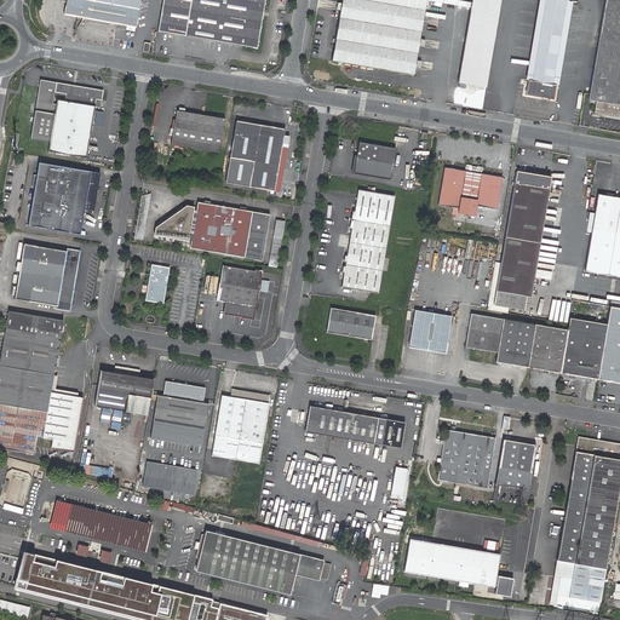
[(121,24),(136,27),(139,0),(65,0),(64,15),(121,24)]
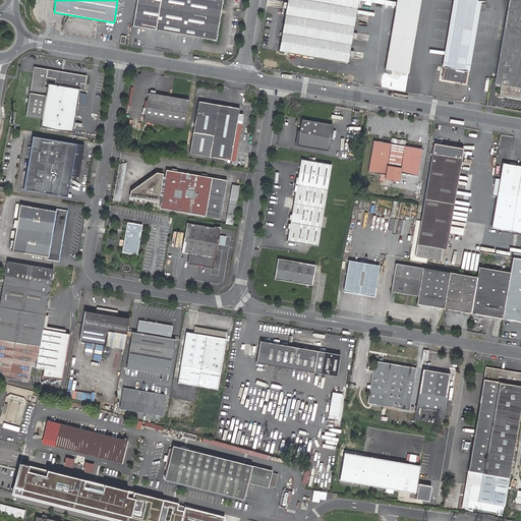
[(162,32),(178,34),(204,38),(216,41),(221,12),(221,10),(222,0),(136,0),(132,26),(140,27),(157,31),(162,32)]
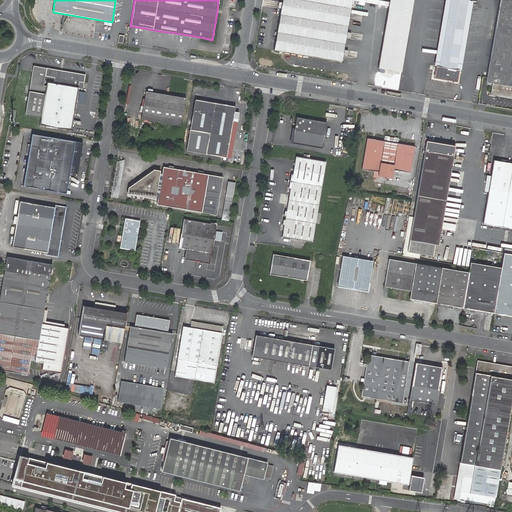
[(282,0),(277,31),(274,48),(274,50),(282,51),(342,62),(345,42),(352,0),(282,0)]
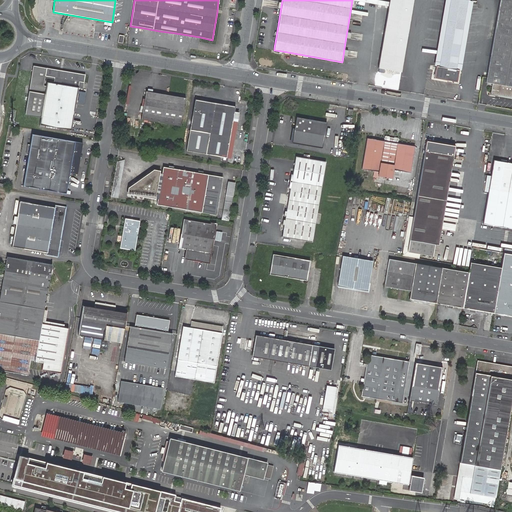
[(413,0),(389,0),(388,9),(384,30),(383,36),(381,53),(379,60),(378,68),(401,72),(413,0)]
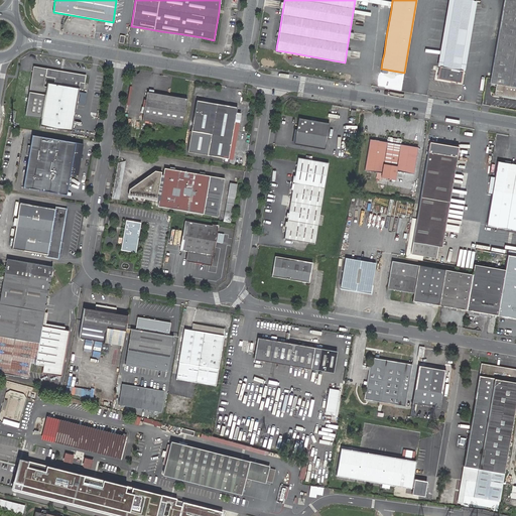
[(452,0),(440,67),(439,67),(437,79),(461,83),(463,71),(461,71),(473,0),(471,0),(452,0)]
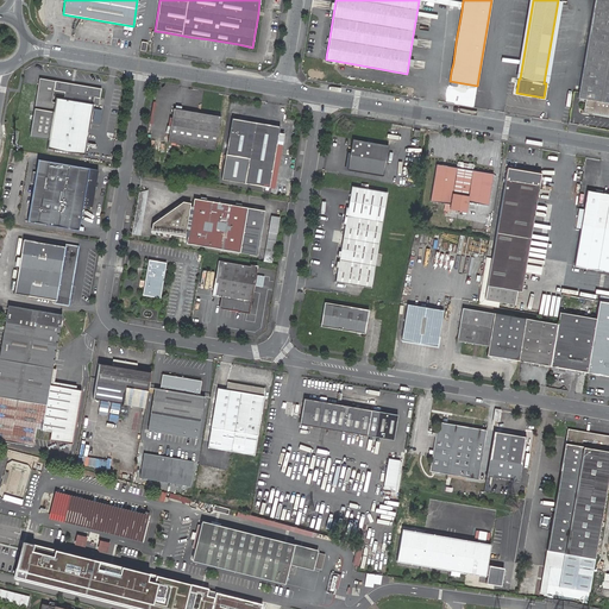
[(529,0),(516,79),(519,79),(520,79),(533,0),(529,0)]
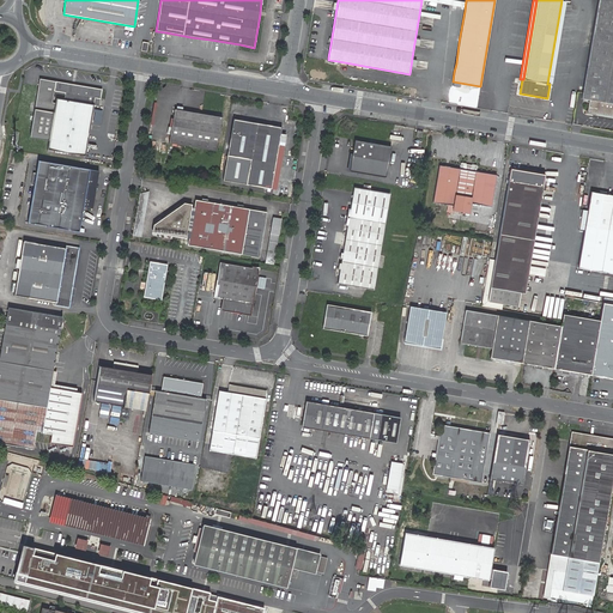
[(547,84),(550,84),(552,84),(566,1),(562,0),(547,84)]
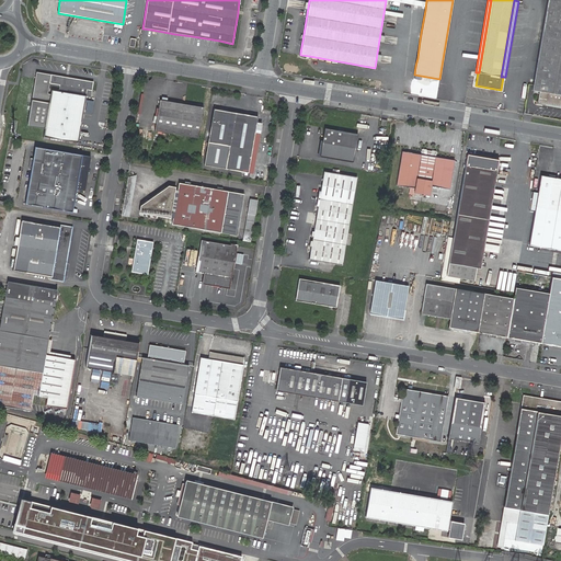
[(560,0),(548,0),(533,90),(539,91),(560,94),(560,0)]
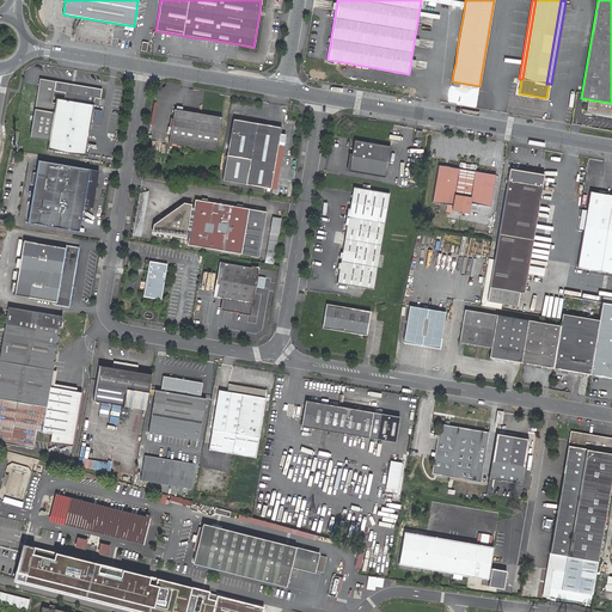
[(49,139),(56,98),(63,99),(65,92),(54,91),(55,81),(40,79),(30,135),(31,135),(37,136),(49,139)]
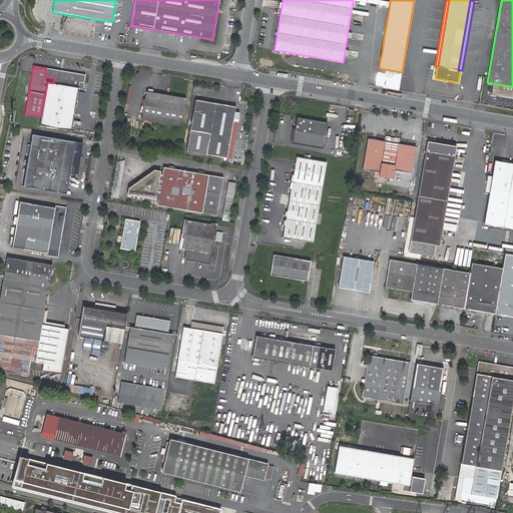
[(73,121),(74,116),(74,114),(79,88),(78,88),(79,81),(84,82),(85,75),(64,71),(61,70),(58,70),(46,68),(45,76),(54,77),(53,83),(47,82),(41,116),(39,126),(71,132),(73,121)]
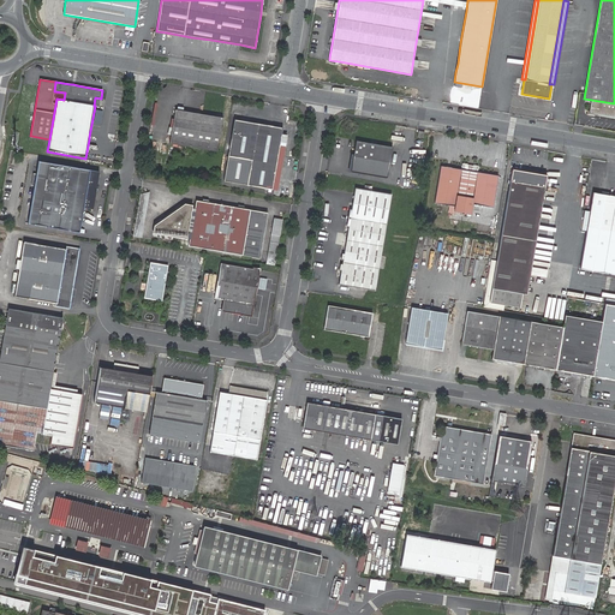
[(614,103),(591,100),(589,113),(614,117),(614,103)]
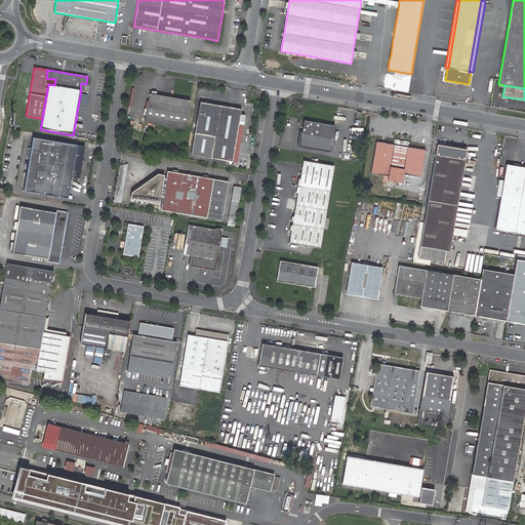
[(145,122),(186,129),(186,125),(188,118),(190,101),(167,96),(165,96),(156,94),(152,94),(150,93),(147,110),(146,114),(145,122)]
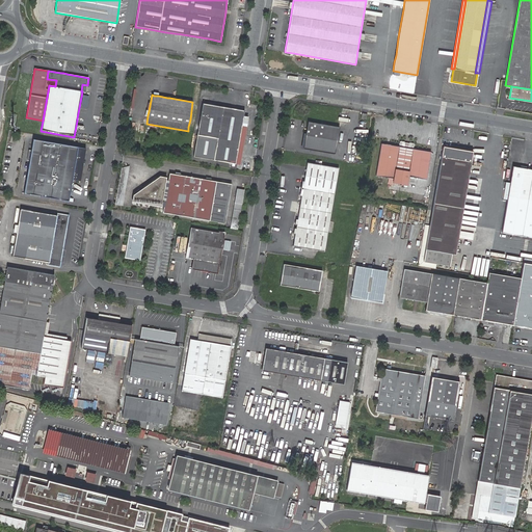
[(243,116),(244,110),(203,103),(197,135),(193,157),(214,160),(235,164),(240,135),(244,135),(247,116),(243,116)]
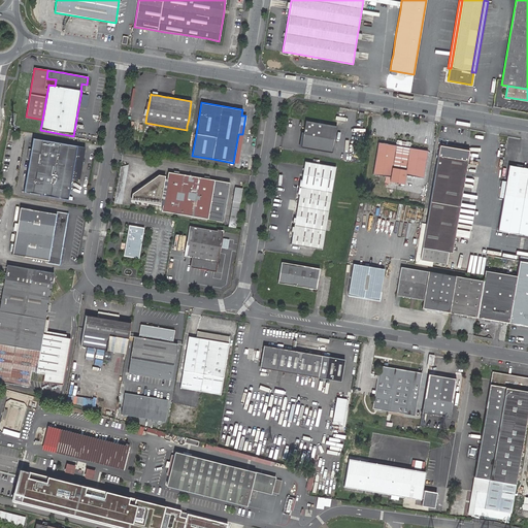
[(309,135),(307,149),(332,153),(337,126),(305,121),(303,134),(309,135)]
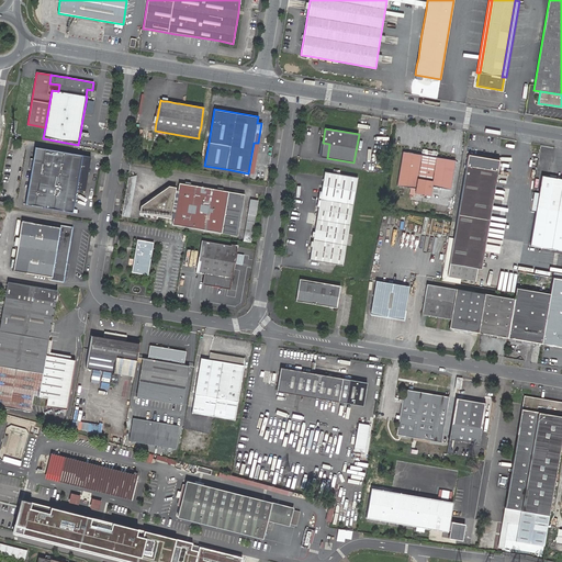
[(139,148),(152,149),(153,135),(141,134),(139,148)]
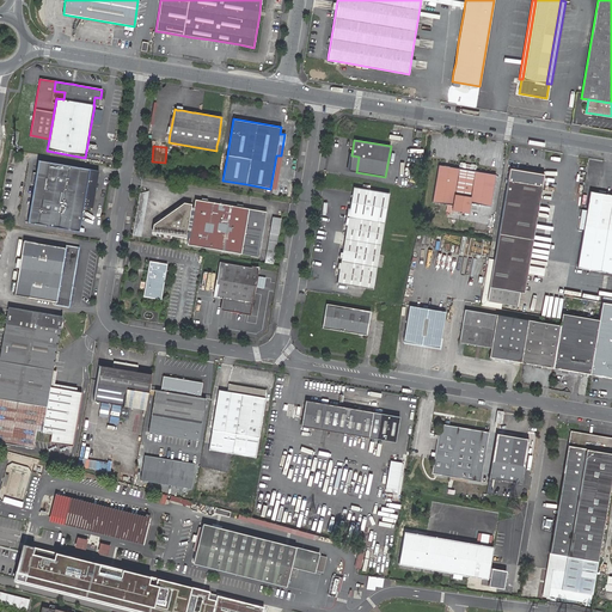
[(276,155),(270,189),(275,189),(281,155),(276,155)]
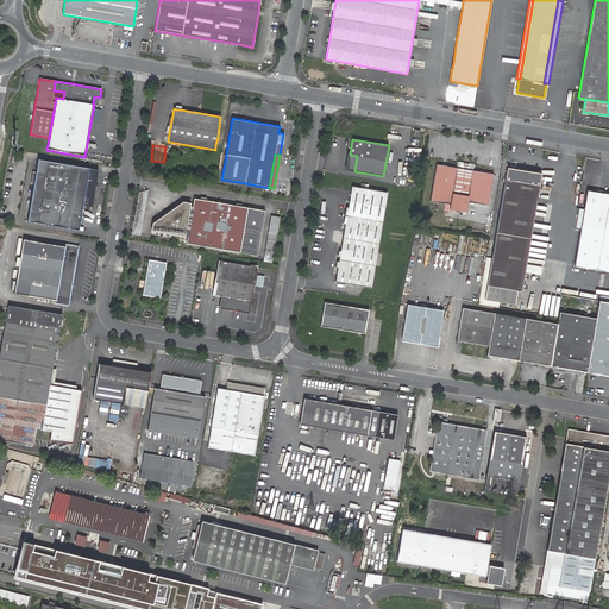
[(347,170),(355,171),(357,156),(350,155),(347,170)]
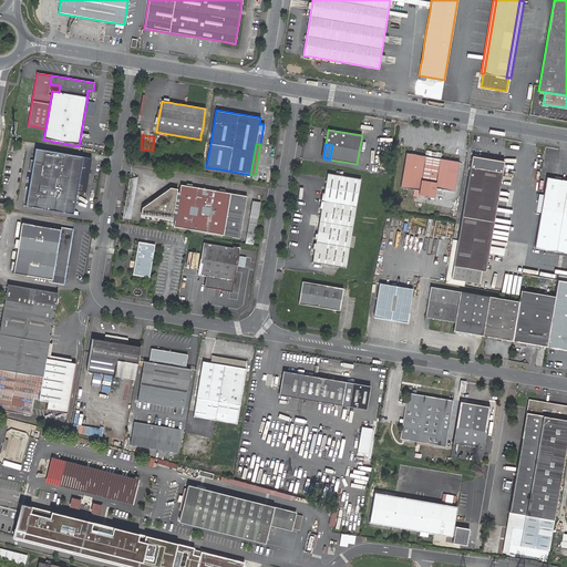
[(35,148),(33,160),(31,172),(26,206),(73,214),(75,197),(76,192),(85,193),(91,158),(83,156),(35,148)]
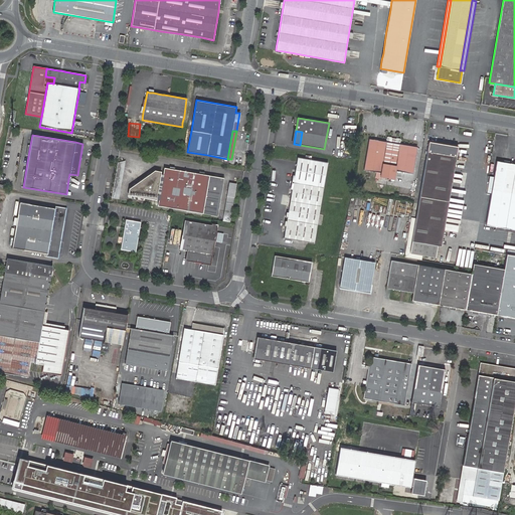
[(401,172),(412,174),(417,147),(399,144),(400,140),(400,139),(396,138),(395,139),(391,138),(388,137),(387,137),(386,142),(369,139),(363,170),(376,172),(375,176),(379,177),(377,183),(398,187),(401,172)]
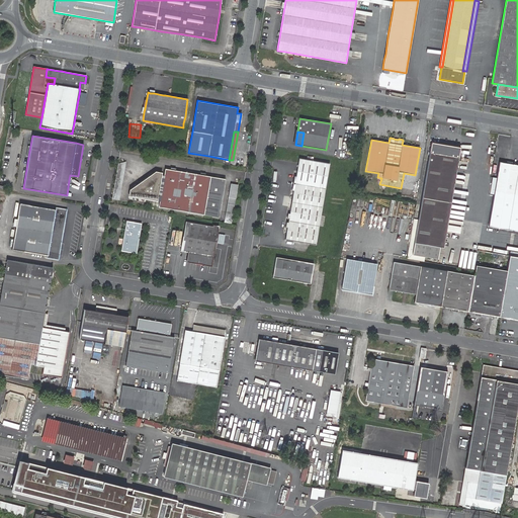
[(418,220),(414,243),(440,247),(455,156),(456,147),(431,143),(430,152),(418,220)]
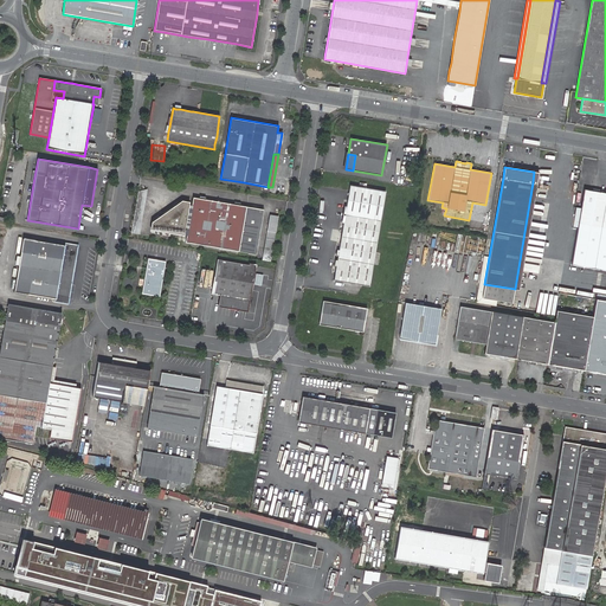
[(350,186),(334,281),(369,287),(386,192),(350,186)]
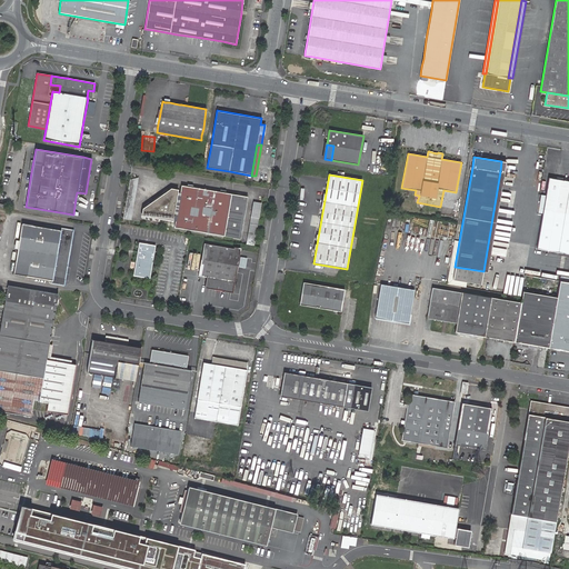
[(132,219),(137,178),(129,178),(125,219),(132,219)]
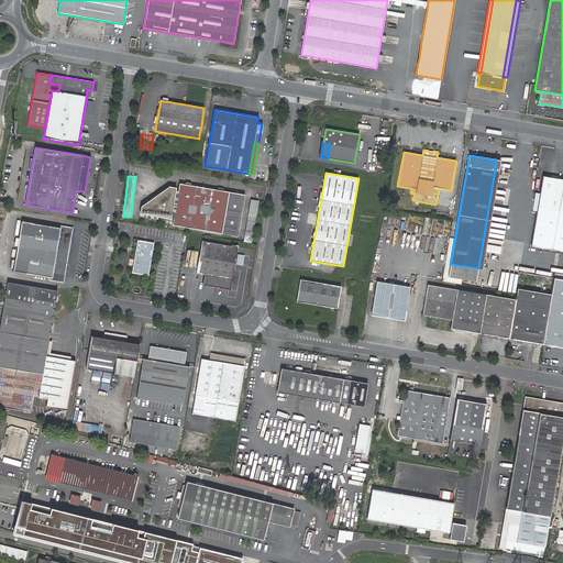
[(562,178),(542,176),(533,229),(562,233),(562,178)]
